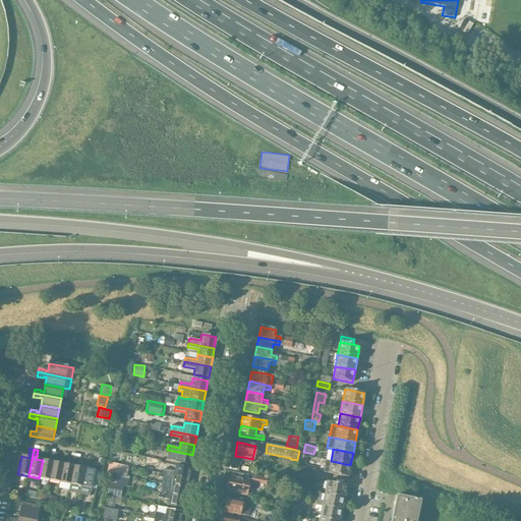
[(192,455),(167,450),(166,454),(177,456),(176,462),(190,465),(192,455)]
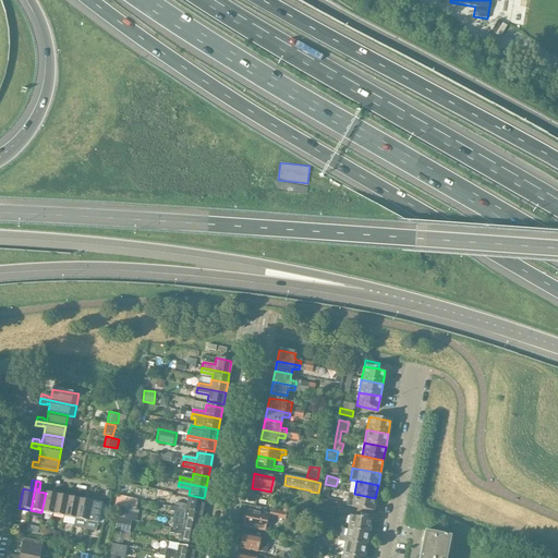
[(53,495),(46,493),(41,512),(52,514),(59,485),(53,485),(52,492),(53,492),(53,495)]
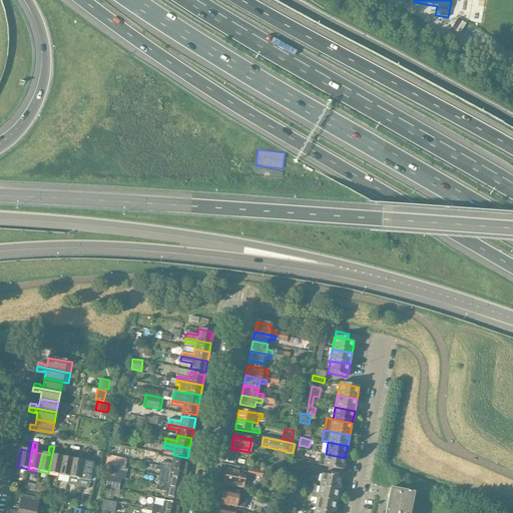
[(62,457),(55,456),(55,453),(56,454),(58,447),(54,446),(48,473),(58,475),(62,457)]
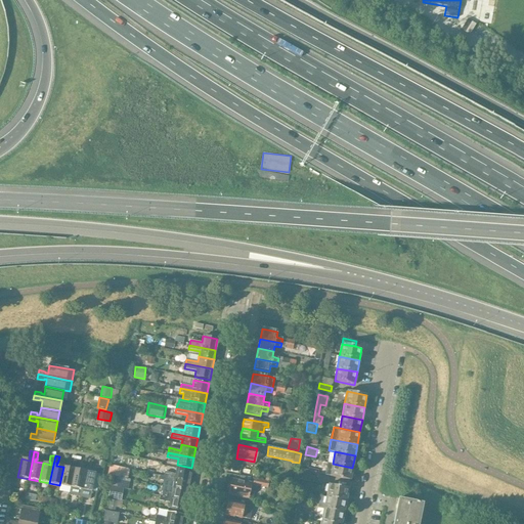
[(71,469),(63,467),(59,485),(71,487),(76,460),(72,460),(70,466),(72,466),(71,469)]
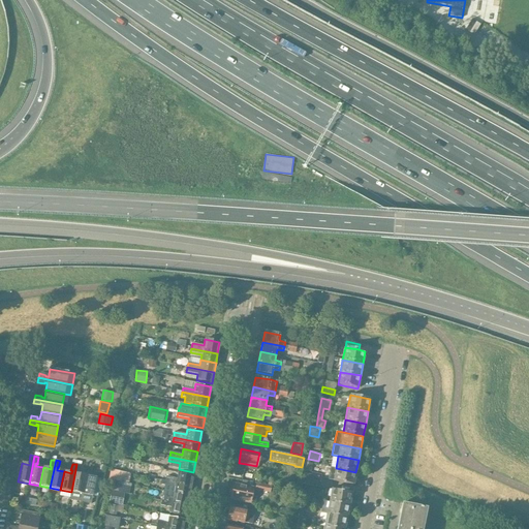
[(71,492),(69,500),(80,502),(82,494),(85,475),(80,474),(78,474),(78,471),(80,472),(81,465),(76,464),(71,492)]
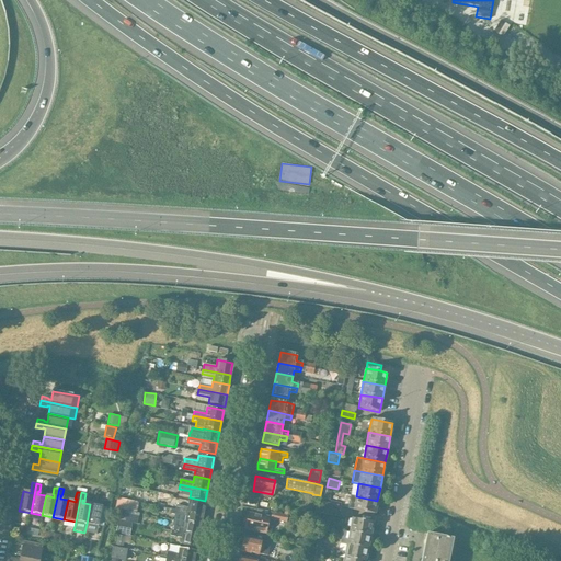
[(375,515),(377,501),(356,496),(351,495),(347,510),(375,515)]
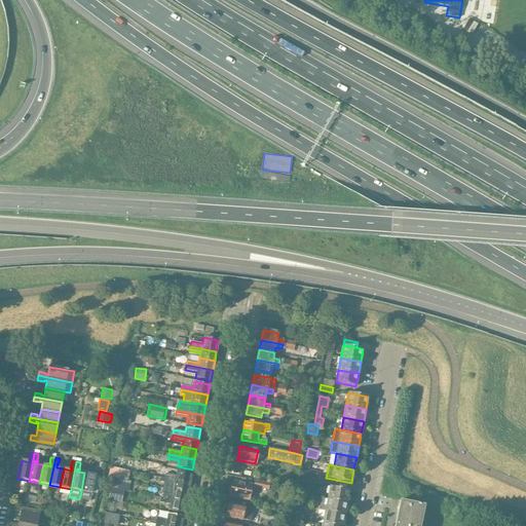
[(129,472),(110,467),(108,477),(127,481),(129,472)]
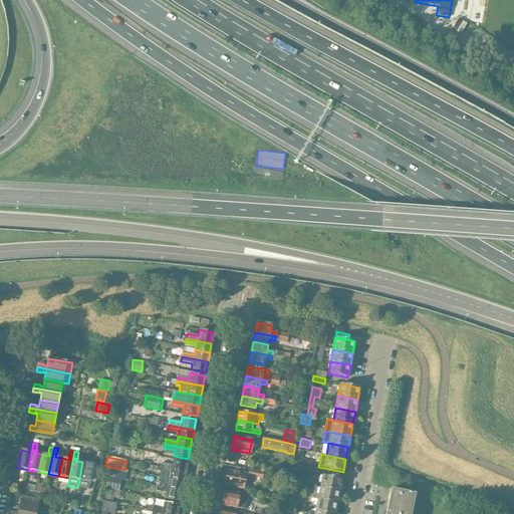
[(79,480),(77,488),(88,490),(89,482),(94,460),(89,459),(88,464),(82,462),(79,480)]
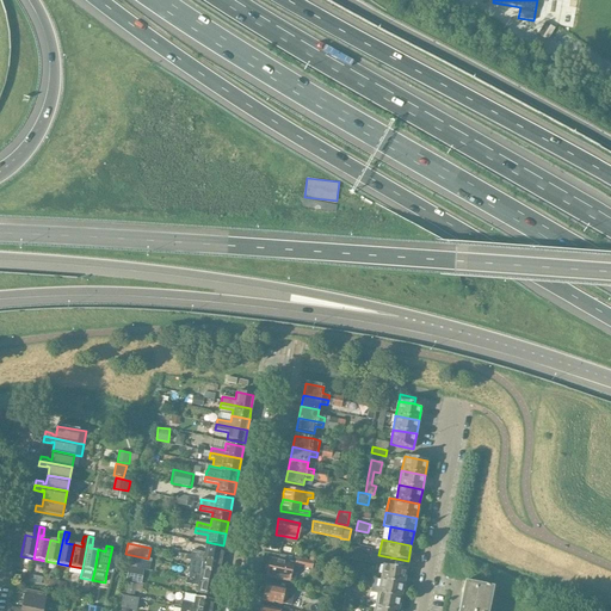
[(221,561),(223,550),(205,547),(204,553),(191,550),(191,556),(221,561)]
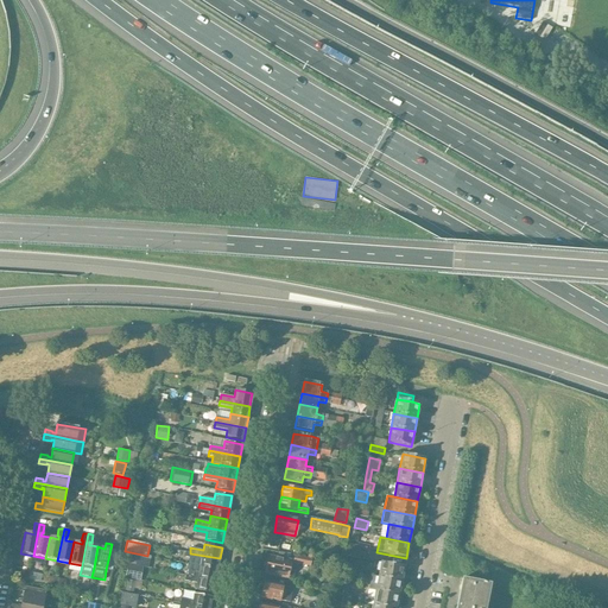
[(342,550),(340,564),(344,564),(347,557),(349,558),(350,552),(342,550)]
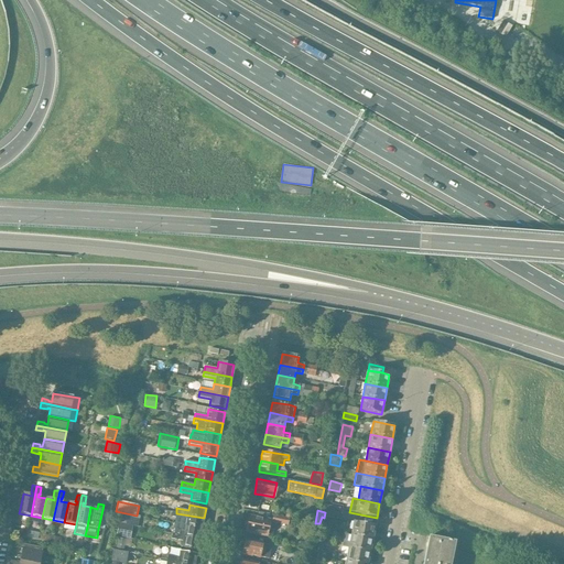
[(204,518),(176,513),(172,512),(171,517),(175,518),(174,523),(202,529),(204,518)]
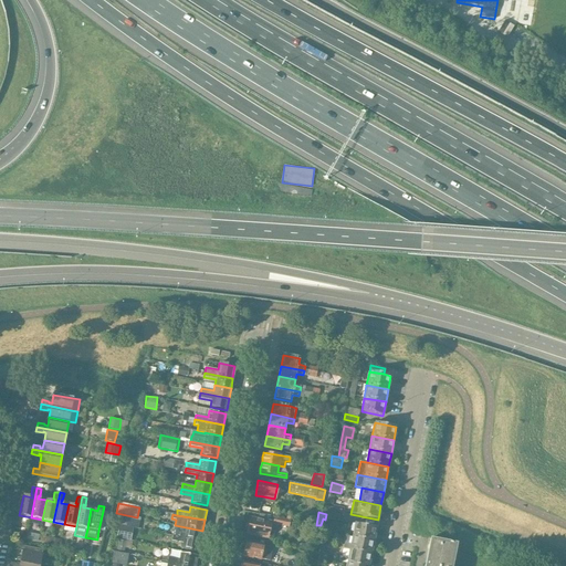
[(140,519),(130,517),(124,515),(122,525),(128,527),(138,528),(140,519)]
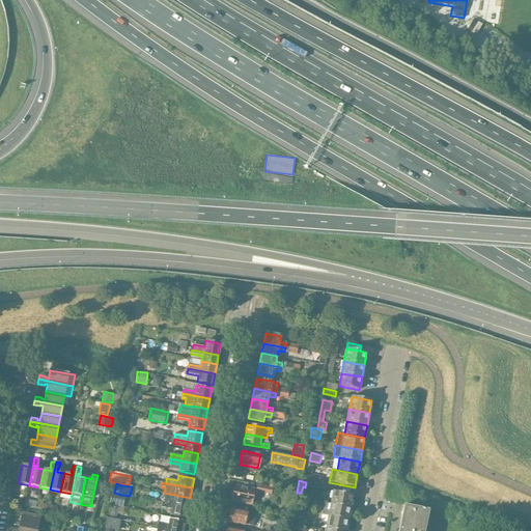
[(257,485),(255,492),(271,495),(272,488),(257,485)]
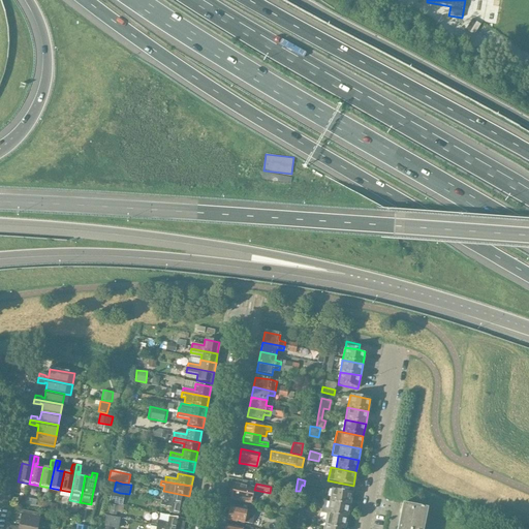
[(252,489),(234,486),(231,499),(249,502),(252,489)]
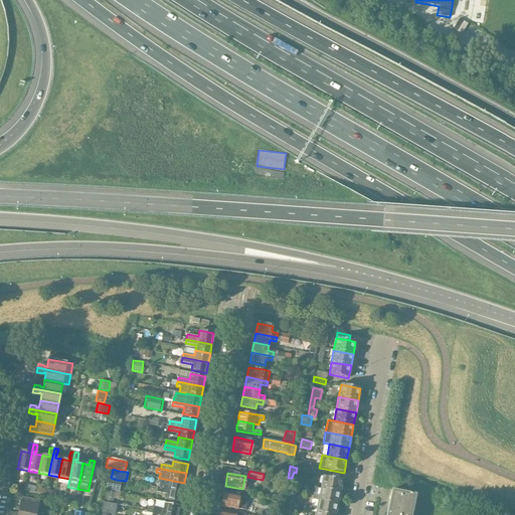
[(342,480),(323,477),(320,489),(340,492),(342,480)]
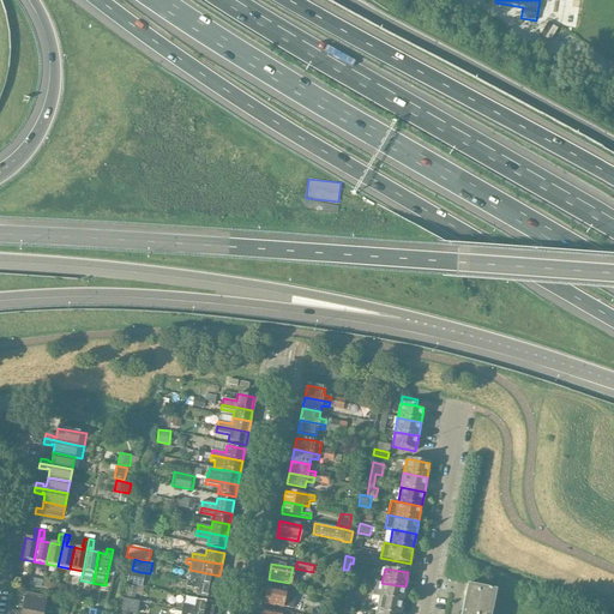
[(217,588),(220,576),(190,570),(187,582),(217,588)]
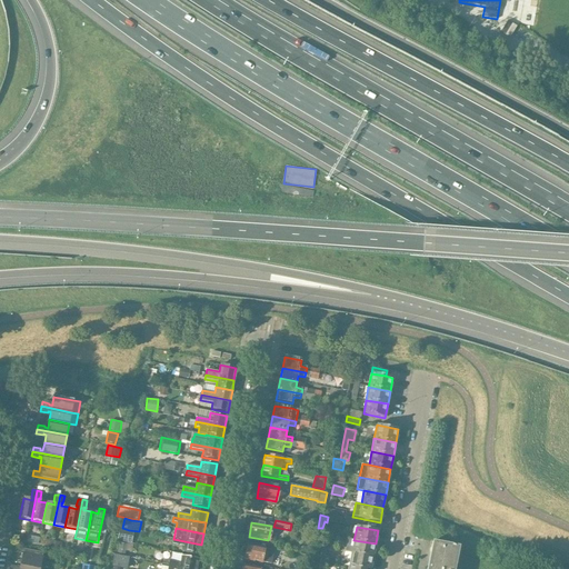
[(131,542),(133,531),(128,530),(120,529),(118,540),(126,541),(131,542)]
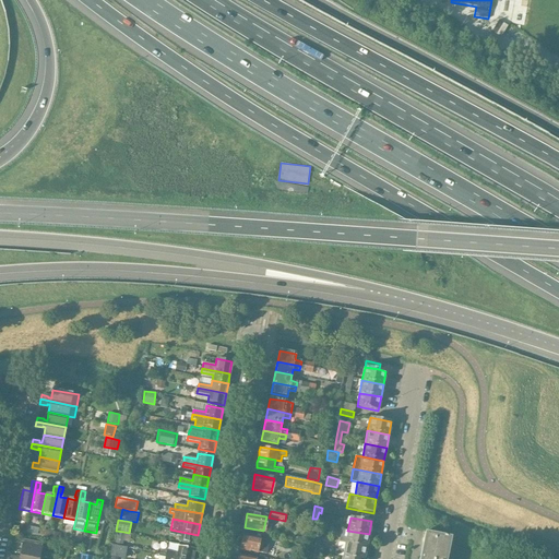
[(12,524),(11,530),(26,533),(27,526),(12,524)]
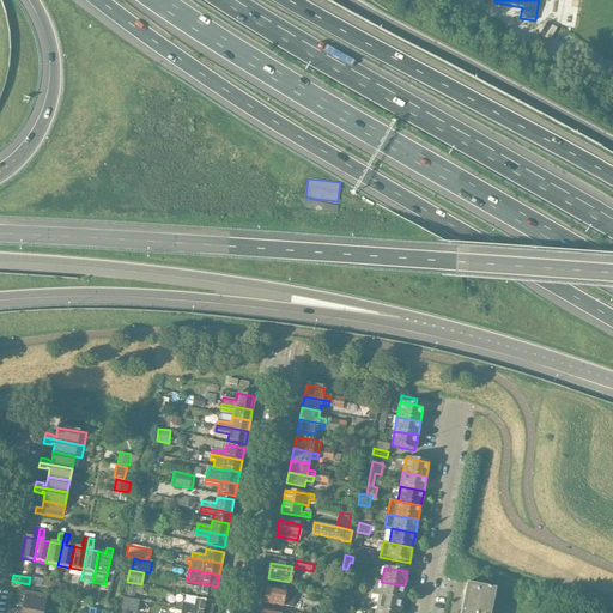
[(217,587),(187,581),(186,586),(198,588),(196,595),(214,599),(217,587)]
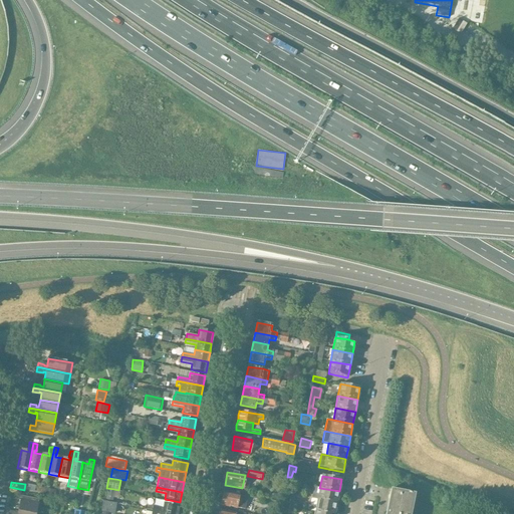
[(339,491),(319,488),(317,499),(337,503),(339,491)]
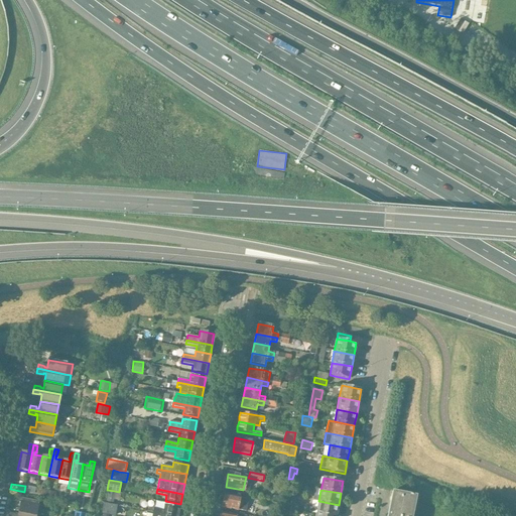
[(392,508),(389,515),(411,515),(416,497),(392,492),(390,502),(391,502),(390,507),(392,508)]
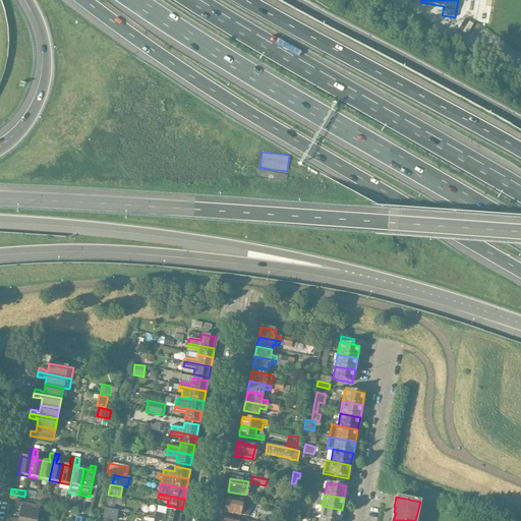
[(121,500),(116,499),(109,498),(108,507),(114,508),(115,505),(120,506),(121,500)]
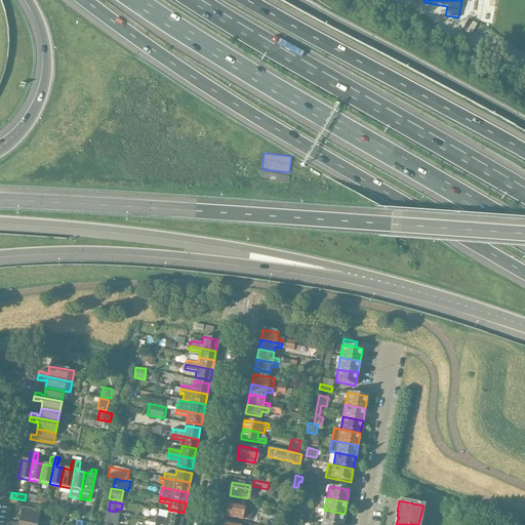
[(252,509),(228,503),(226,516),(250,521),(252,509)]
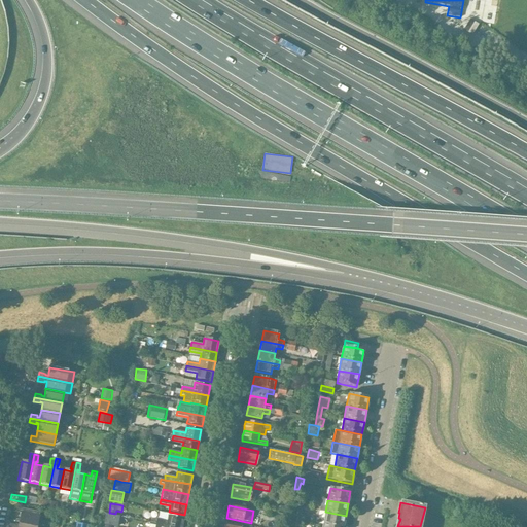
[(40,513),(16,507),(15,513),(21,514),(20,520),(38,523),(40,513)]
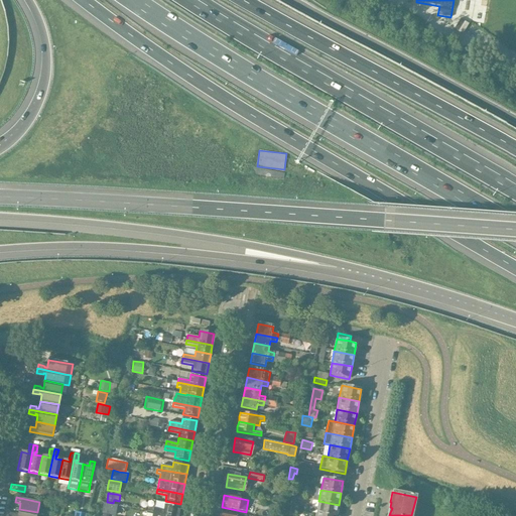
[(336,515),(339,505),(318,501),(316,513),(331,515),(336,515)]
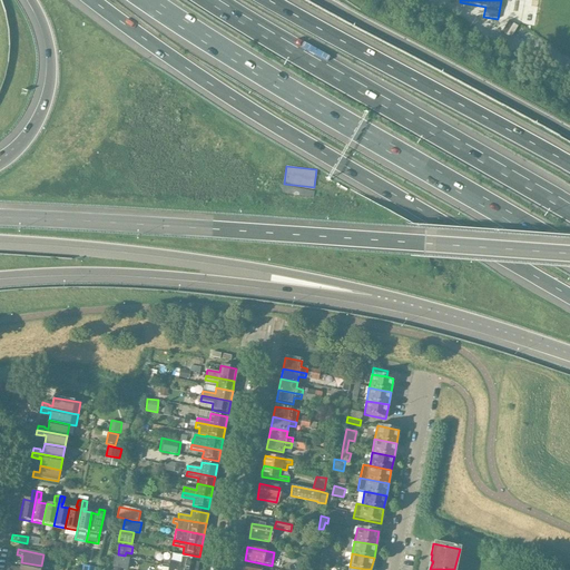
[(112,562),(111,567),(126,569),(128,559),(111,557),(110,562),(112,562)]
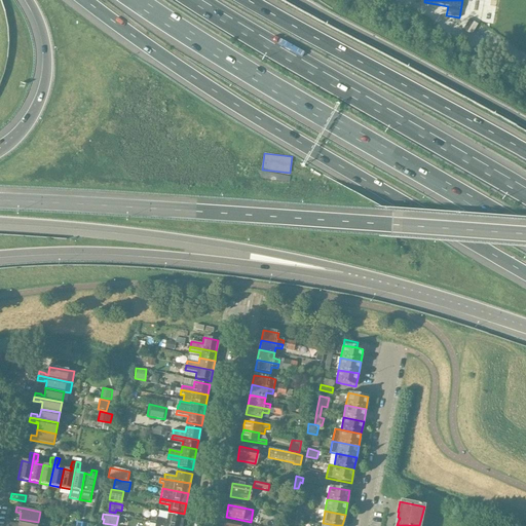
[(181,525),(183,518),(167,515),(166,520),(156,519),(155,523),(172,525),(181,525)]
